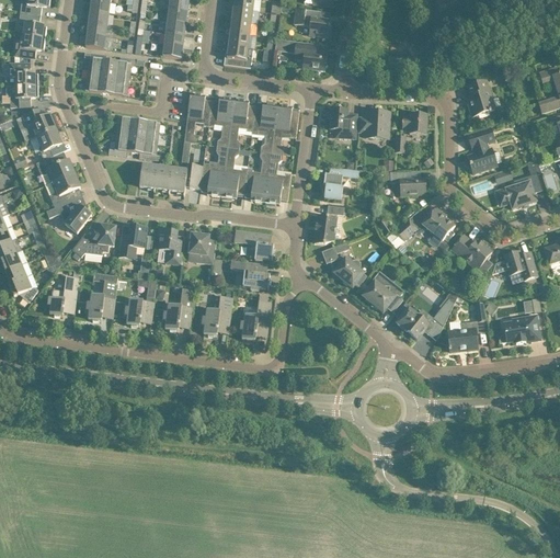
[(48,4),(49,0),(21,0),(19,11),(40,14),(41,6),(45,7),(46,4),(48,4)]
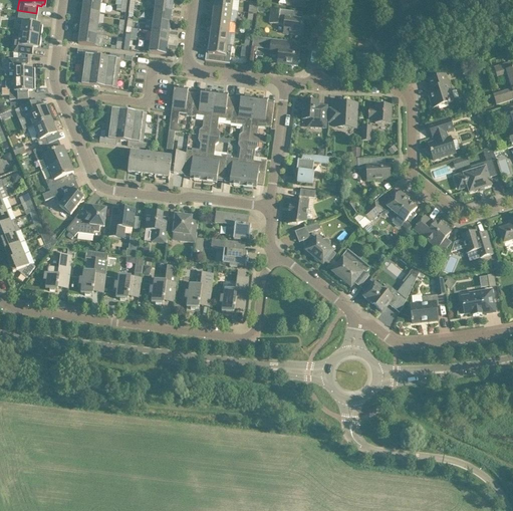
[(81,9),(98,11),(100,0),(83,0),(81,9)]
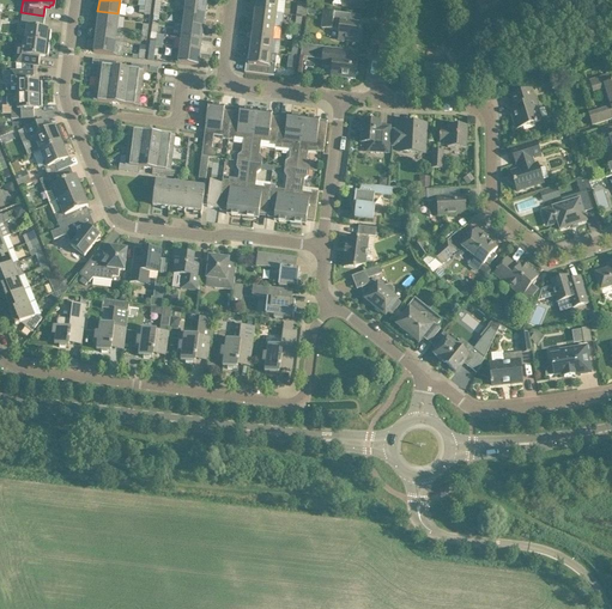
[(185,0),(183,8),(204,11),(206,0),(185,0)]
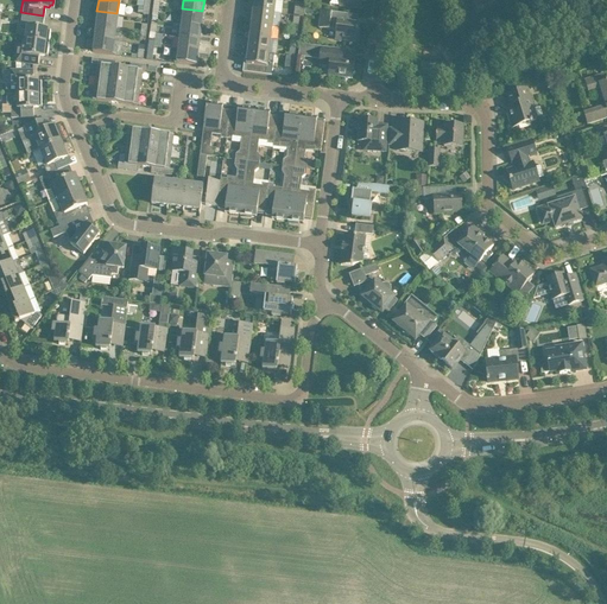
[(253,0),(252,7),(273,10),(274,0),(253,0)]
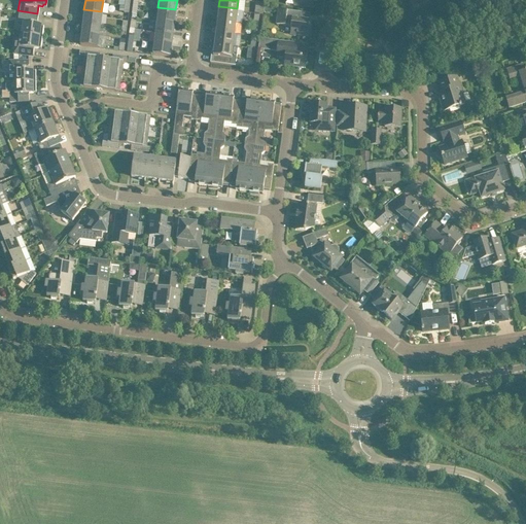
[(235,21),(237,8),(218,6),(217,18),(235,21)]
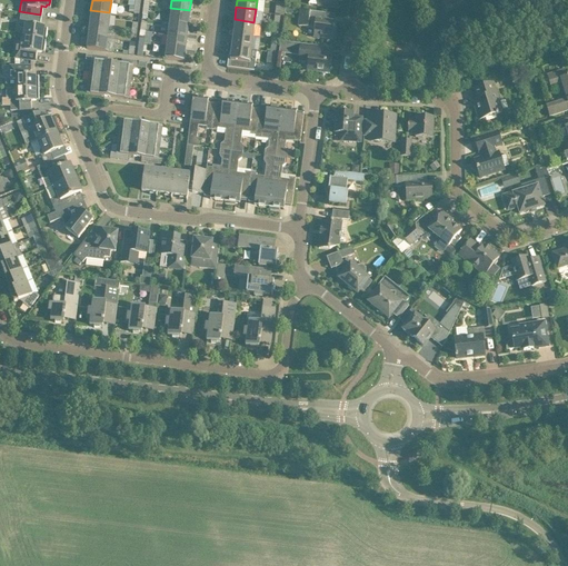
[(322,10),(311,9),(299,7),(297,23),(314,26),(312,33),(321,35),(332,37),(335,19),(321,18),(322,10)]
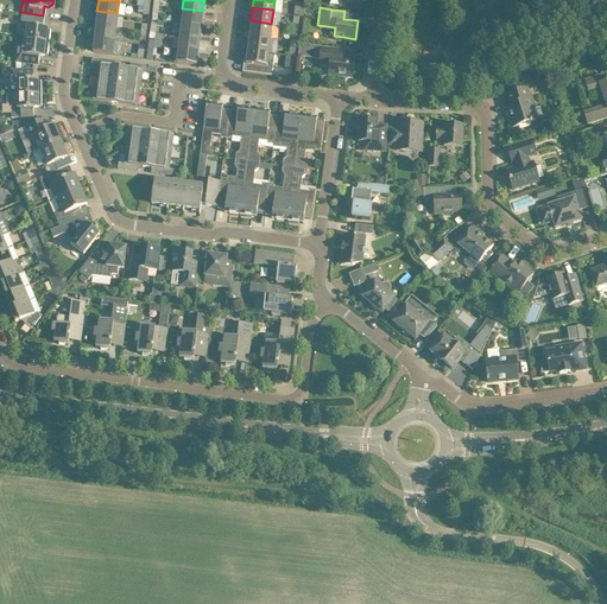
[(181,21),(201,24),(202,11),(182,8),(181,21)]
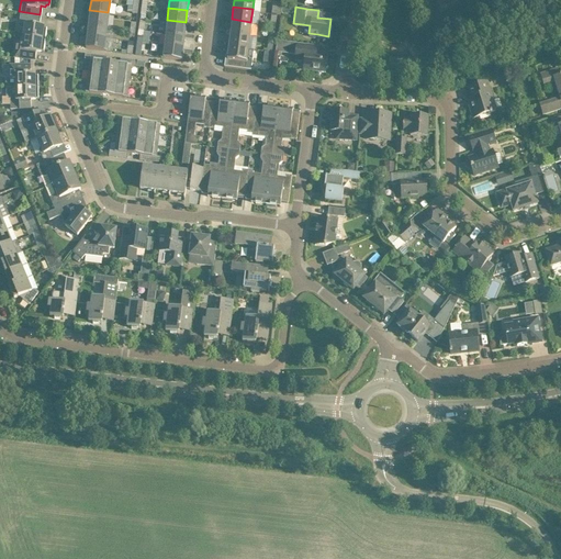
[(108,12),(89,10),(88,21),(107,24),(108,12)]
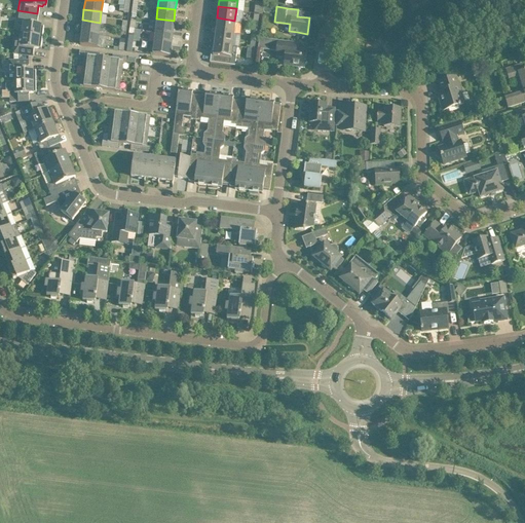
[(36,21),(37,13),(17,10),(16,23),(22,25),(21,32),(42,34),(43,24),(40,24),(40,22),(36,21)]
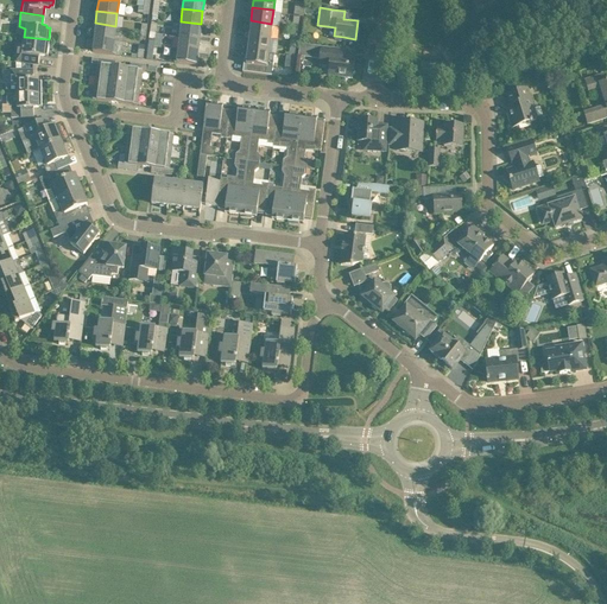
[(278,24),(271,24),(251,20),(248,33),(270,37),(277,38),(278,24)]
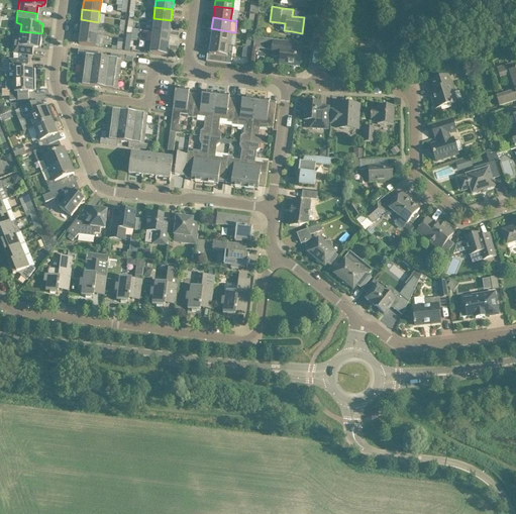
[(152,29),(169,31),(171,20),(153,18),(152,29)]
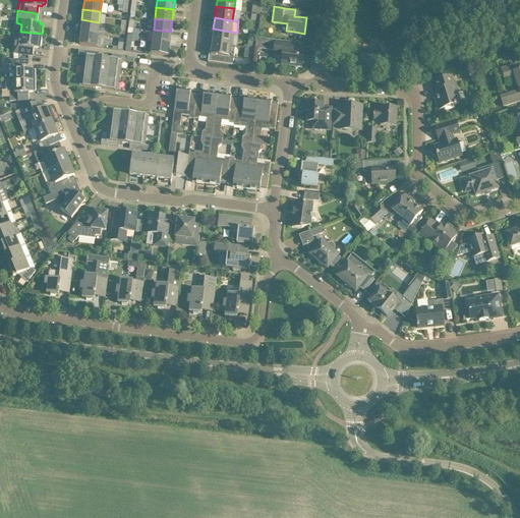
[(80,31),(98,33),(99,22),(81,19),(80,31)]
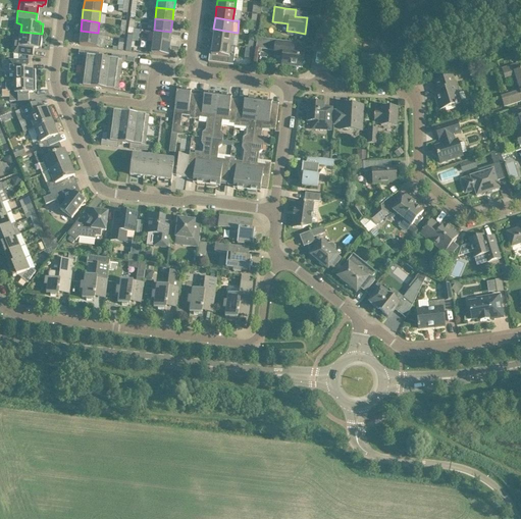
[(229,43),(231,32),(213,29),(212,41),(229,43)]
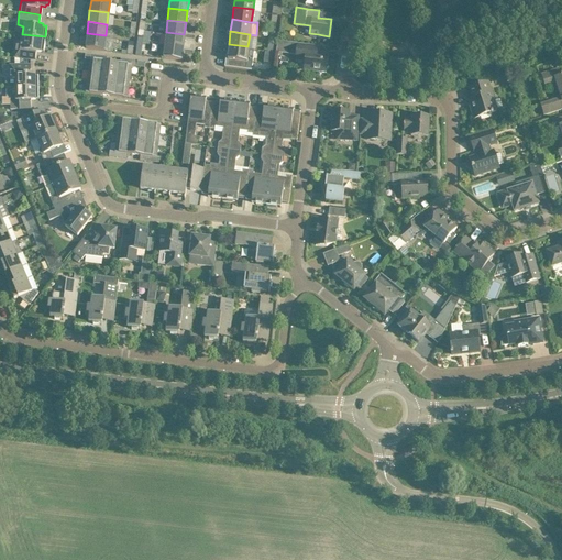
[(164,43),(183,45),(184,34),(166,32),(164,43)]
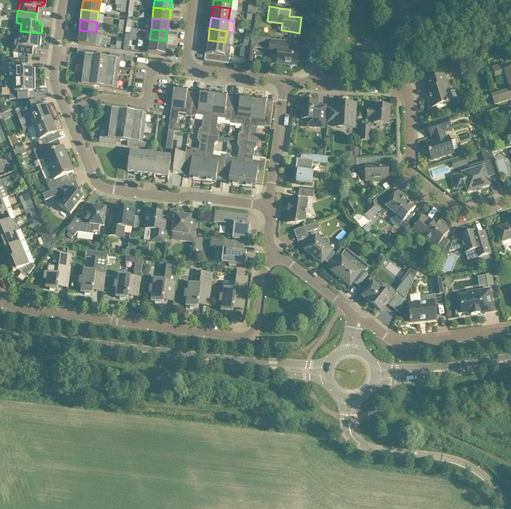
[(96,32),(79,30),(77,41),(94,43),(96,32)]
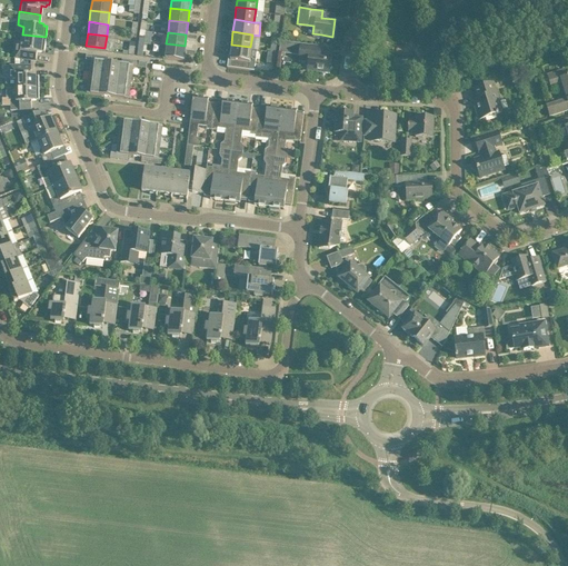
[(43,49),(46,37),(22,35),(22,42),(16,42),(13,56),(35,58),(36,50),(40,51),(40,49),(43,49)]
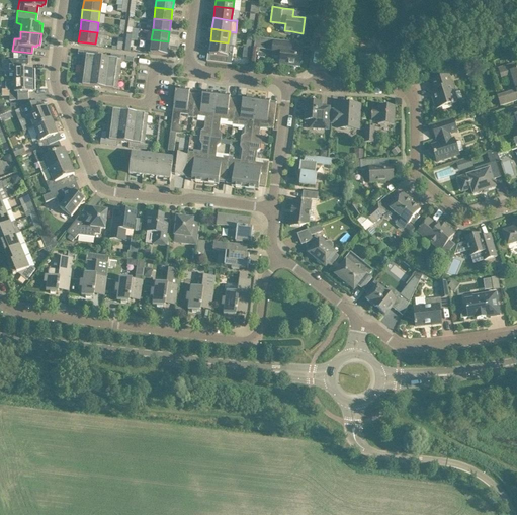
[(253,44),(253,46),(271,48),(271,53),(279,54),(278,62),(284,62),(291,63),(293,65),(295,64),(298,64),(299,61),(302,59),(299,57),(300,48),(297,47),(290,46),(291,39),(273,37),(255,34),(254,35),(253,44)]
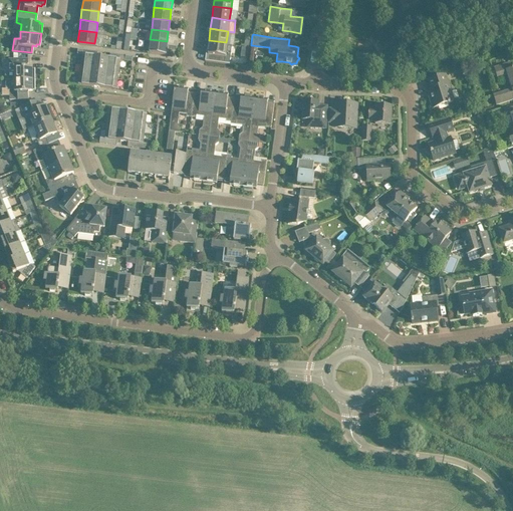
[(149,50),(166,53),(167,41),(150,39),(149,50)]
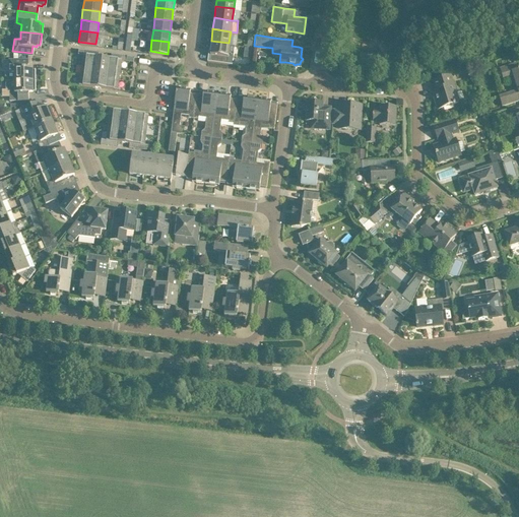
[(229,43),(211,41),(208,59),(207,59),(207,58),(206,58),(206,59),(226,62),(232,62),(234,44),(229,43)]
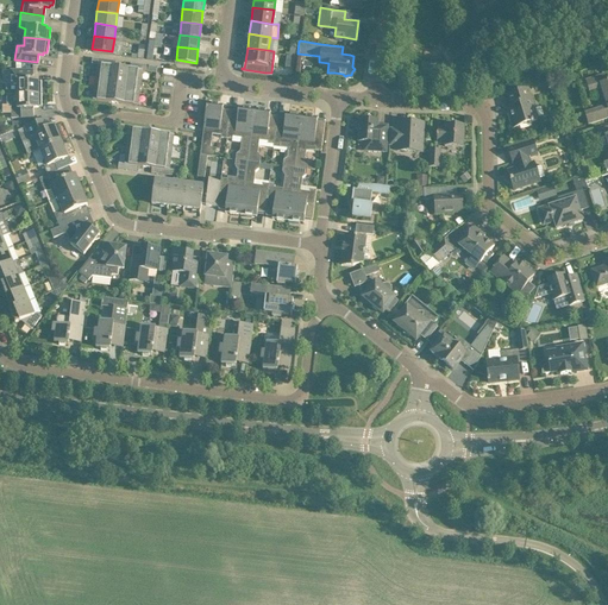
[(451,76),(451,57),(420,56),(420,75),(451,76)]
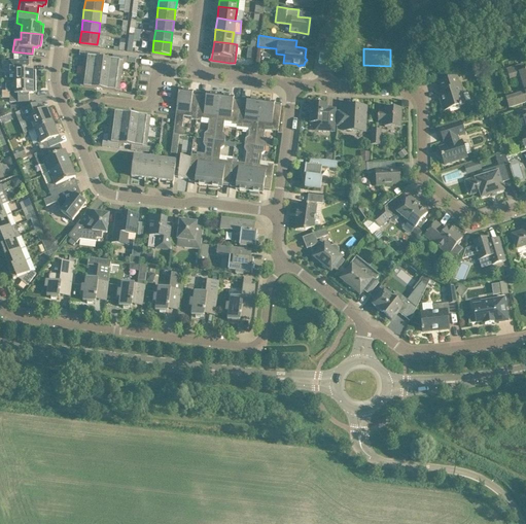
[(82,63),(102,66),(103,56),(99,55),(83,53),(83,54),(82,63)]
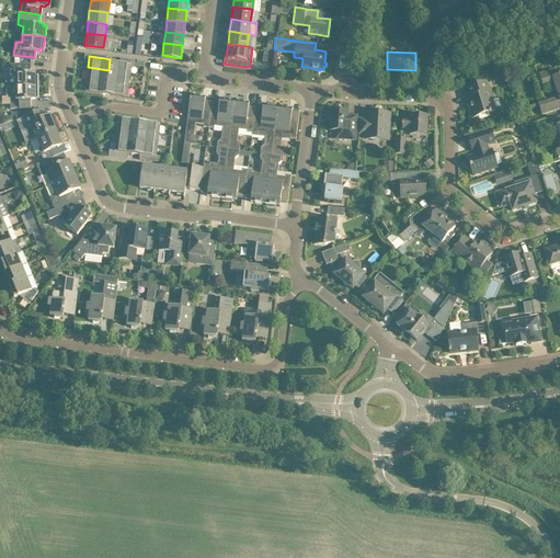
[(128,72),(130,63),(130,61),(118,60),(110,59),(109,70),(128,72)]
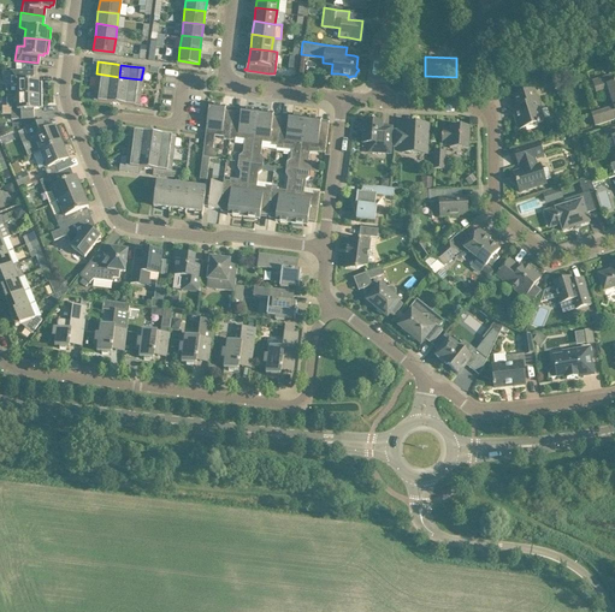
[(5,82),(5,93),(6,93),(41,91),(41,79),(37,79),(37,77),(33,77),(33,69),(21,69),(15,69),(10,69),(10,82),(5,82)]
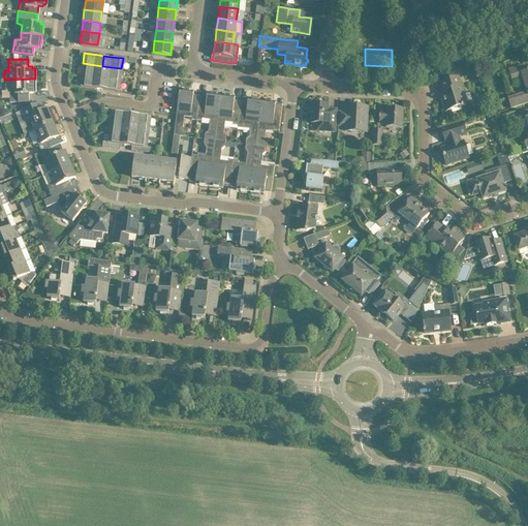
[(527,66),(526,67),(524,62),(514,65),(517,74),(521,73),(526,90),(506,95),(509,105),(527,99),(527,66)]
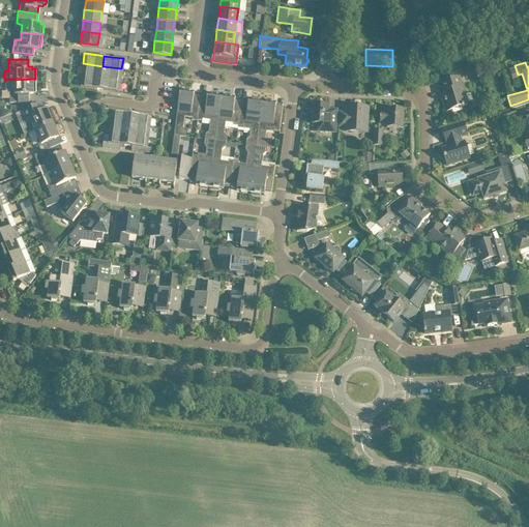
[(81,74),(100,77),(103,66),(83,63),(81,74)]
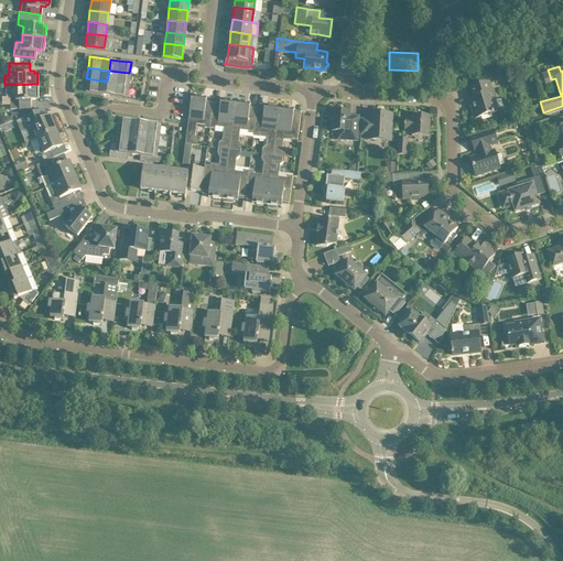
[(107,82),(128,84),(129,73),(109,71),(107,82)]
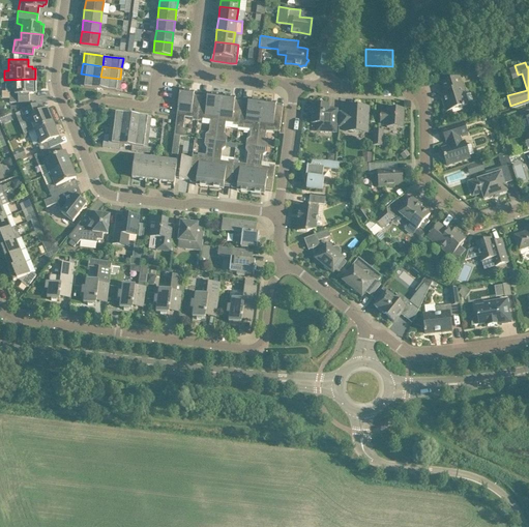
[(80,84),(99,87),(100,77),(81,74),(80,84)]
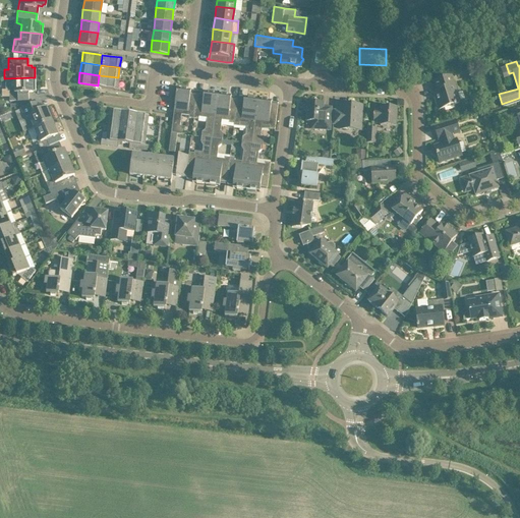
[(436,88),(431,89),(434,94),(438,107),(453,102),(453,103),(455,102),(459,100),(450,72),(432,77),(436,88)]
